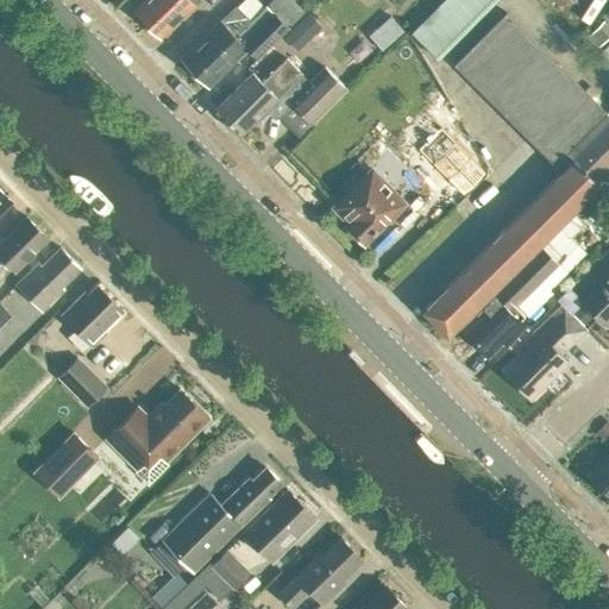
[(146,24),(170,0),(146,0),(135,12),(146,24)]
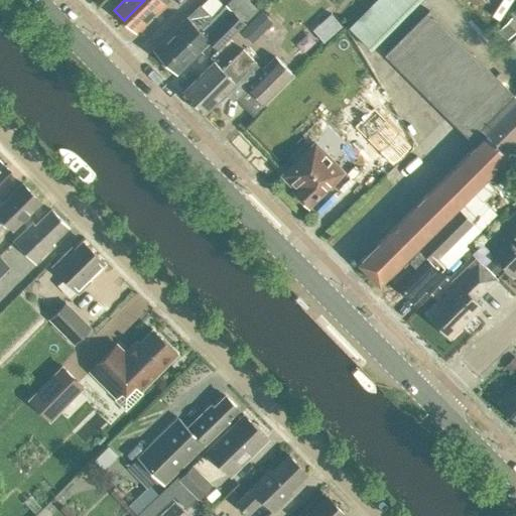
[(144,0),(124,20),(135,31),(149,17),(150,18),(169,0),(144,0)]
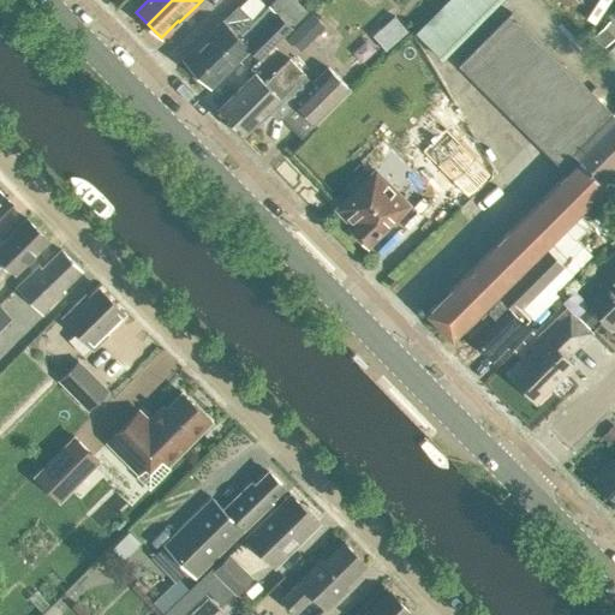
[(447,0),(415,34),(442,60),(501,0),(447,0)]
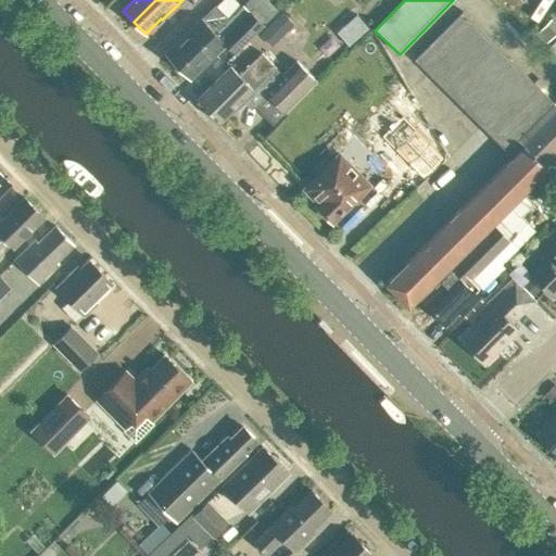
[(228,19),(229,17),(215,4),(165,53),(177,66),(213,30),(215,33),(228,20),(228,19)]
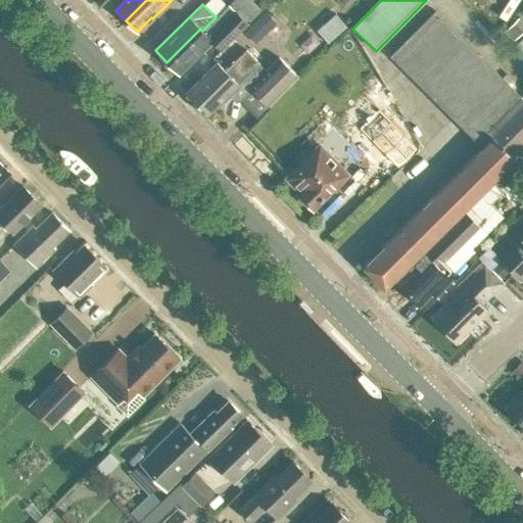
[(228,4),(216,16),(215,17),(215,18),(202,31),(200,29),(167,62),(179,74),(211,42),(220,50),(247,24),(228,4)]
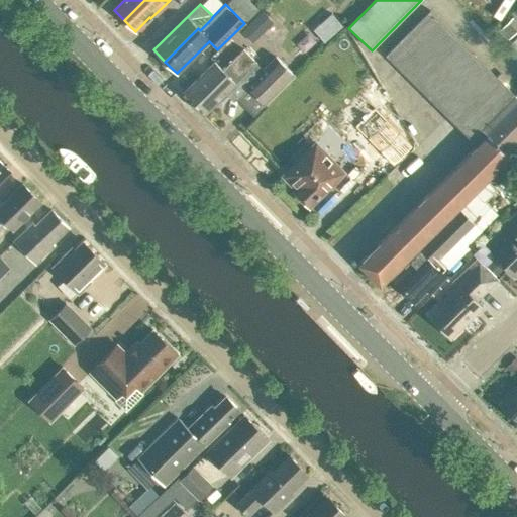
[(262,11),(250,22),(262,34),(273,22),(262,11)]
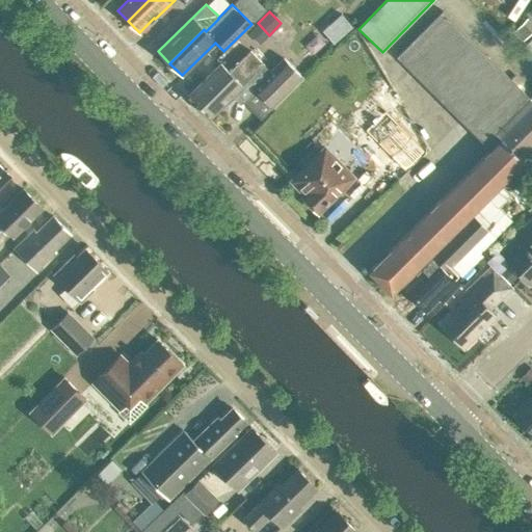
[(531,152),(531,95),(528,99),(442,12),(396,58),(489,150),(367,271),(390,294),(531,152)]
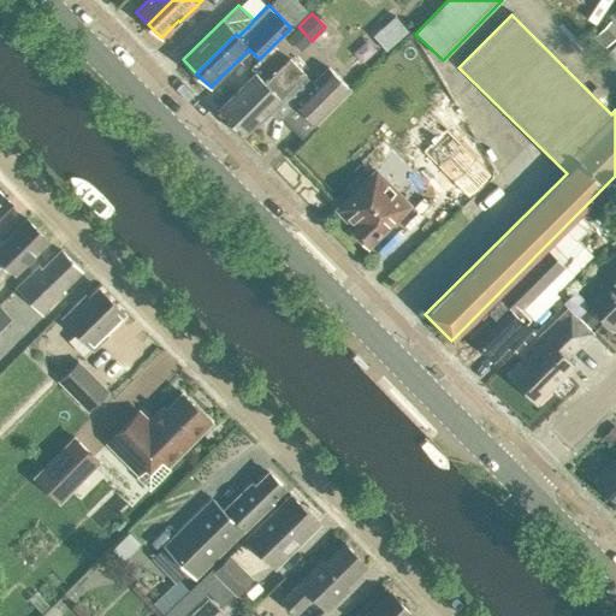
[(265,83),(255,73),(217,111),(242,136),(268,111),(273,117),(286,104),(290,106),(294,102),(317,125),(351,90),(327,67),(302,94),(294,86),(306,73),(290,58),(265,83)]
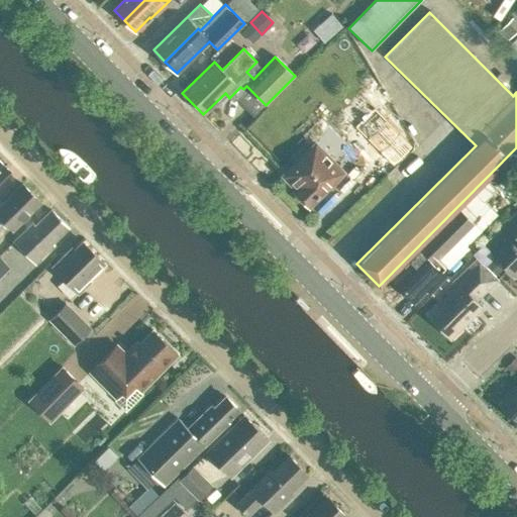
[(373,138),(396,161),(413,144),(390,121),(373,138)]
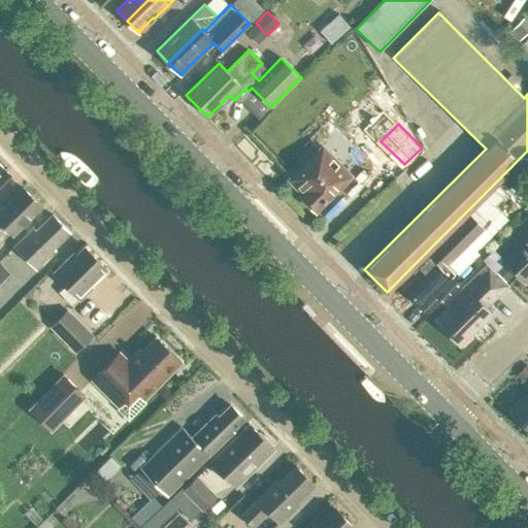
[(315,209),(352,174),(323,144),(289,178),(302,192),(300,194),(303,198),(304,201),(307,205),(311,206),(315,209)]
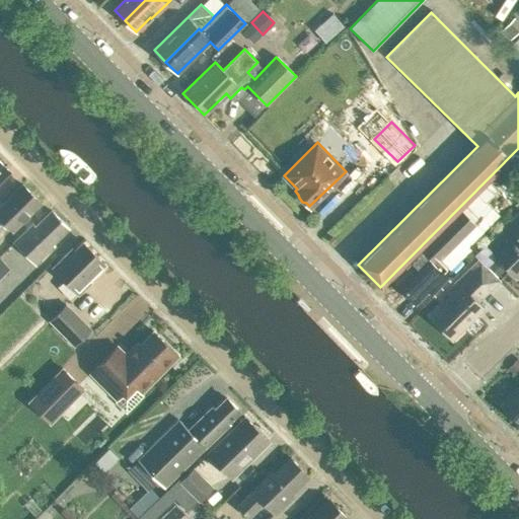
[(0,180),(9,171),(0,161),(0,180)]
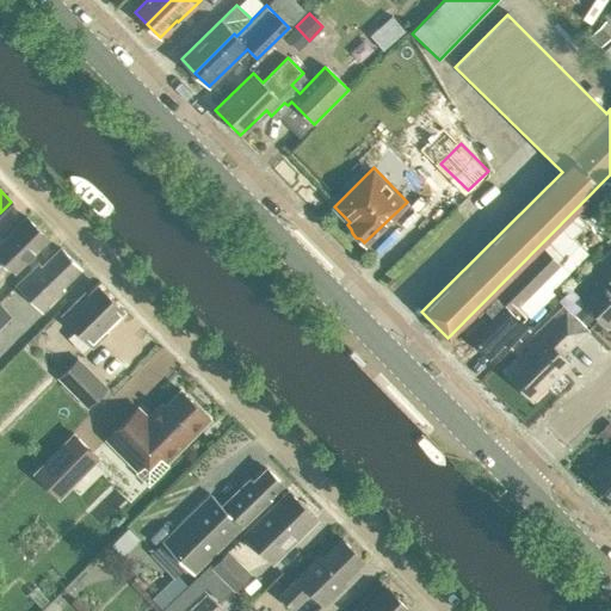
[(606,235),(610,229),(610,209),(604,203),(588,217),(606,235)]
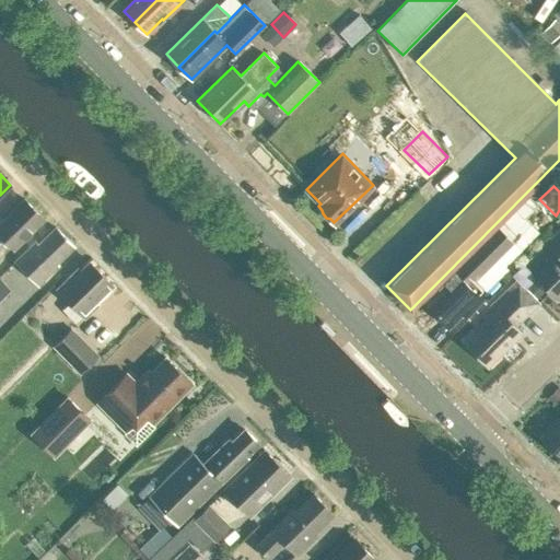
[(44,219),(24,199),(0,222),(0,236),(12,249),(44,219)]
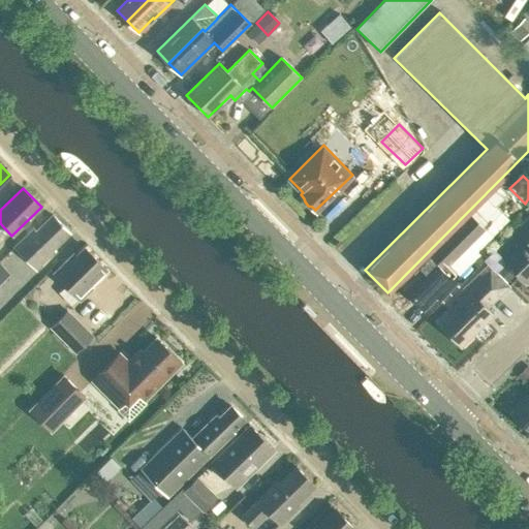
[(484,227),(500,211),(488,197),(471,214),(484,227)]
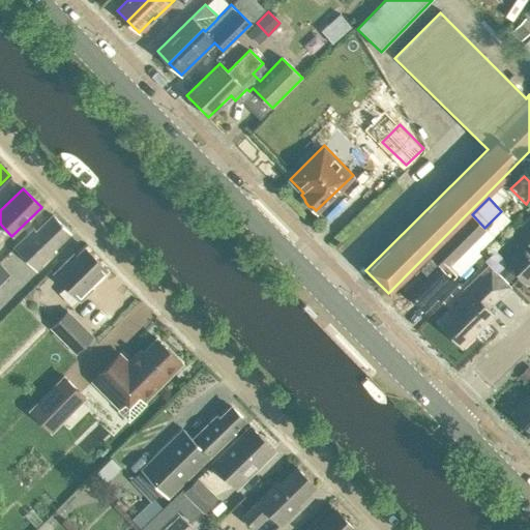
[(53,248),(69,233),(52,215),(36,231),(33,229),(15,246),(37,270),(56,252),(53,248)]
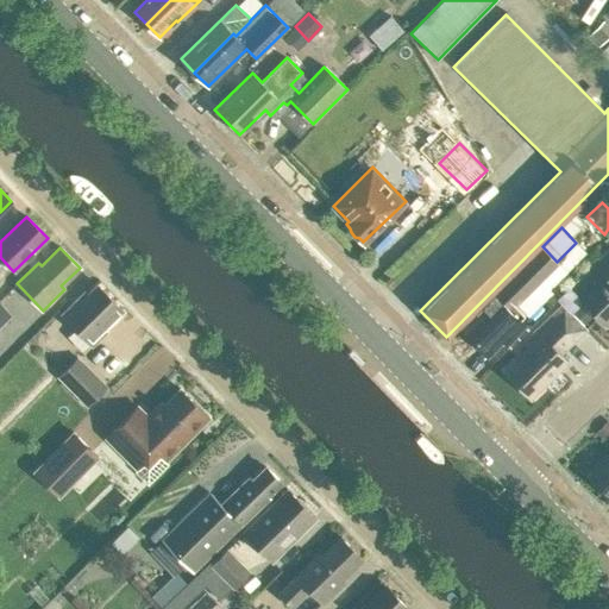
[(519,320),(546,292),(544,289),(562,270),(556,264),(540,249),(473,316),(460,328),(487,355),(498,343),(504,349),(514,339),(513,338),(525,326),(519,320)]
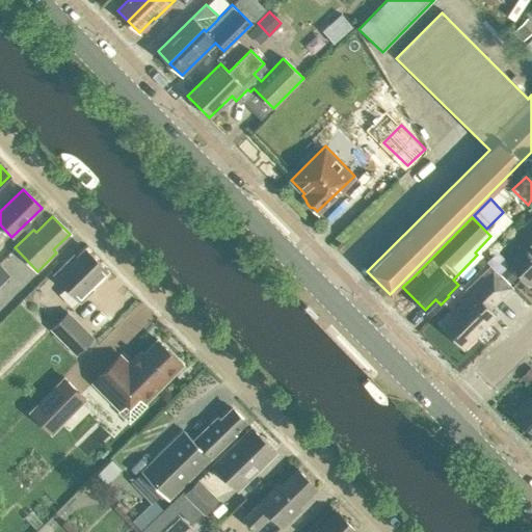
[(529,284),(531,280),(531,217),(517,232),(525,239),(505,259),(529,284)]
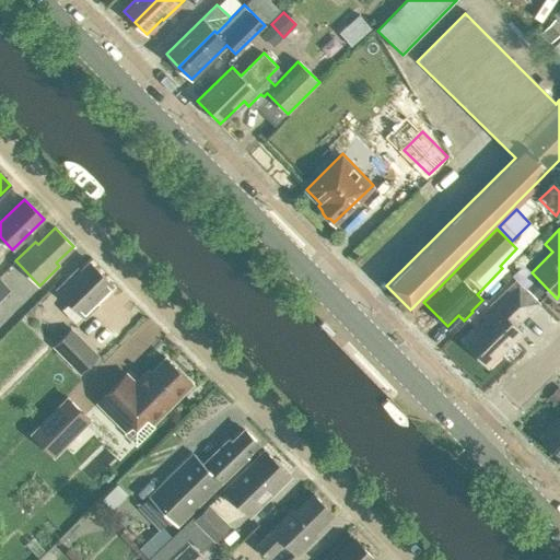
[(95,301),(112,286),(89,263),(73,278),(71,276),(57,289),(84,316),(97,303),(95,301)]
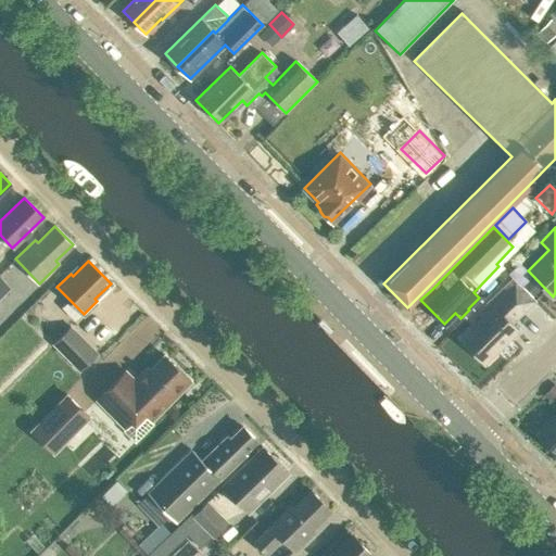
[(512,324),(534,301),(512,278),(485,304),(490,308),(459,338),(484,364),(518,330),(512,324)]
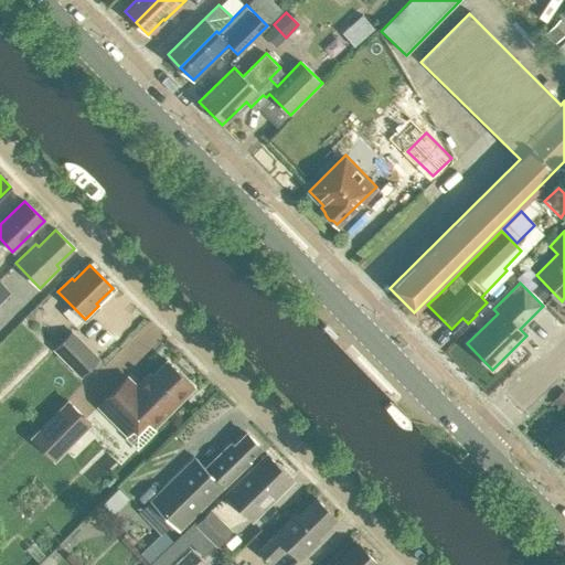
[(100,359),(72,330),(53,350),(81,377),(100,359)]
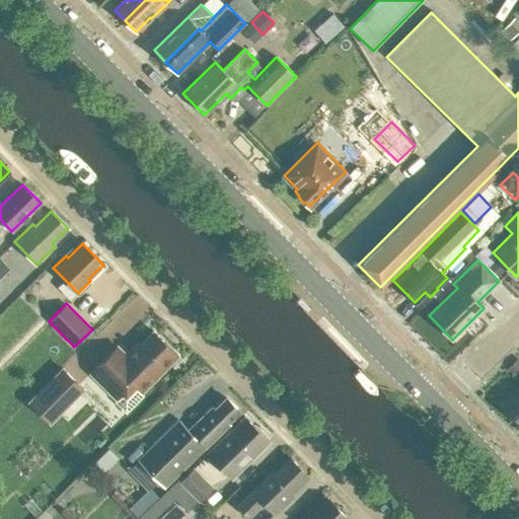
[(140,393),(177,356),(152,331),(139,346),(137,343),(125,355),(117,347),(90,374),(117,400),(115,402),(126,414),(143,396),(140,393)]
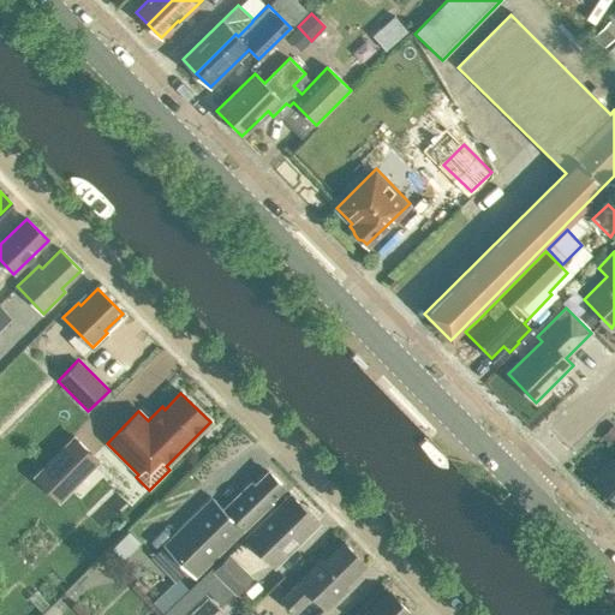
[(610,445),(614,439),(614,425),(614,424),(601,436),(610,445)]
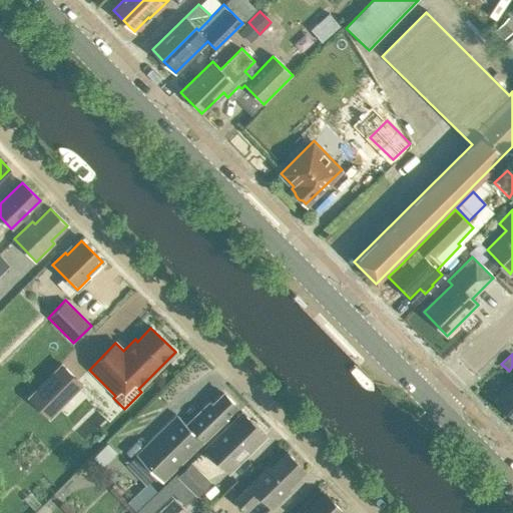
[(49,418),(82,385),(61,365),(28,398),(49,418)]
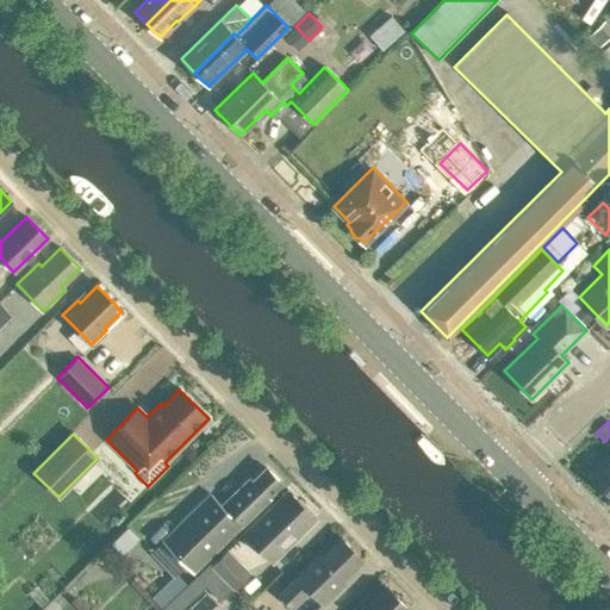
[(609,454),(589,475),(609,497),(609,454)]
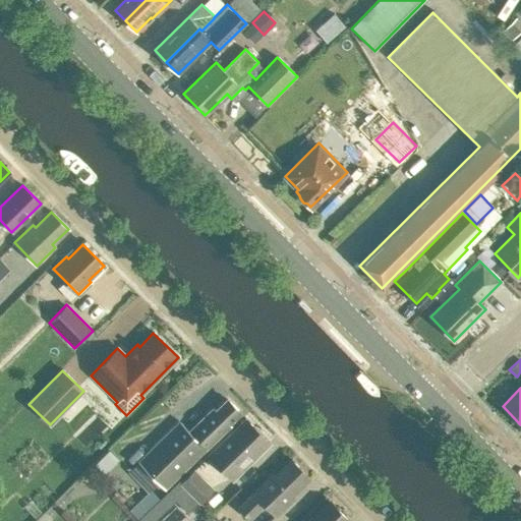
[(179,421),(138,460),(139,461),(129,471),(150,493),(160,482),(165,488),(230,425),(229,423),(240,413),(226,399),(216,410),(214,407),(188,431),(179,421)]
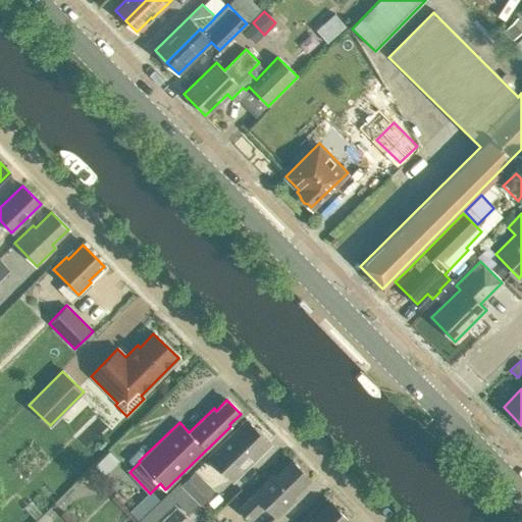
[(231,481),(270,444),(246,419),(207,458),(231,481)]
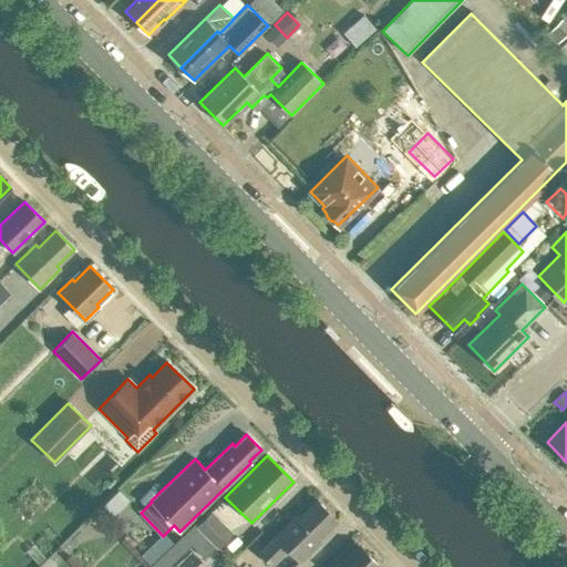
[(319,537),(337,519),(317,500),(299,517),(296,514),(257,552),(271,566),(287,550),(299,563),(321,540),(319,537)]
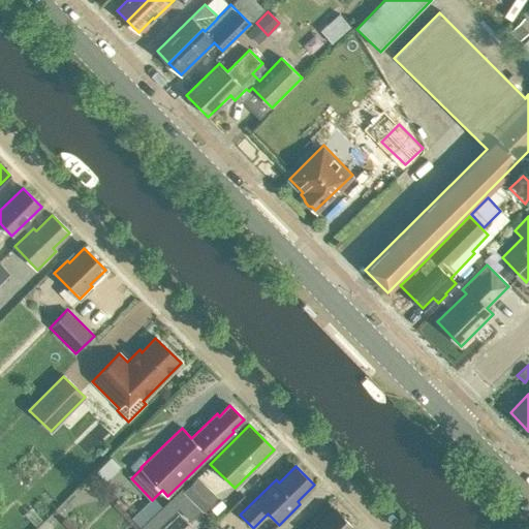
[(203,511),(218,497),(197,476),(182,491),(203,511)]
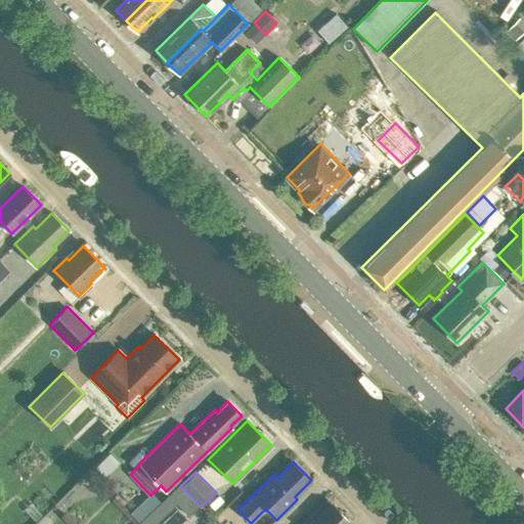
[(348,523),(350,523),(332,504),(309,523),(304,523),(303,523),(348,523)]
